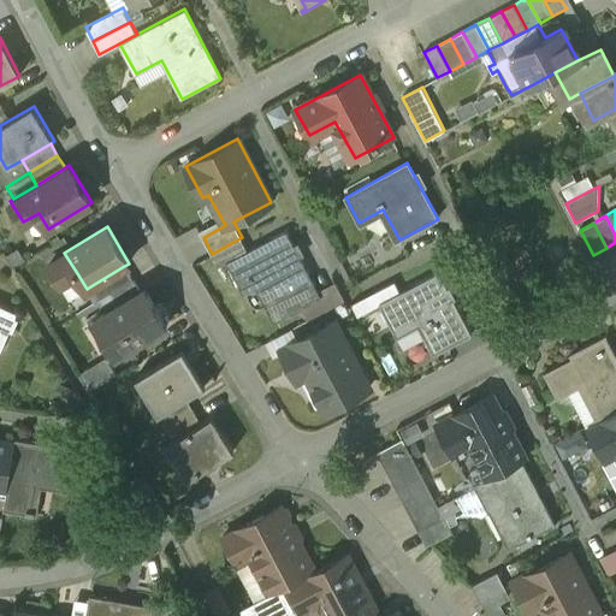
[(286,230),(227,262),(241,288),(254,280),(253,277),(266,271),(271,280),(265,284),(283,318),(321,297),(286,230)]
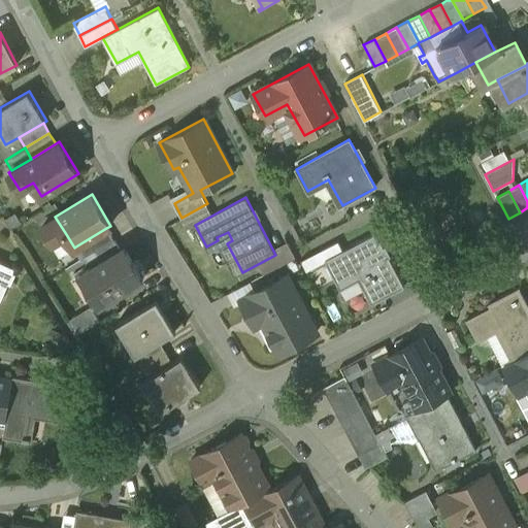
[(55,217),(41,225),(53,242),(66,234),(55,217)]
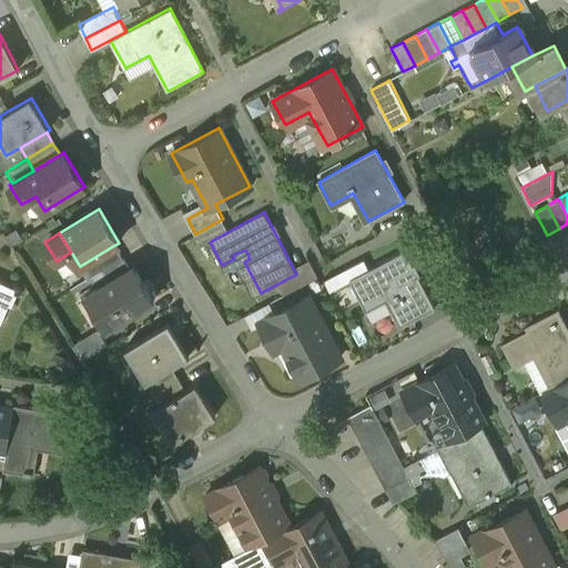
[(114,245),(83,264),(91,276),(122,256),(114,245)]
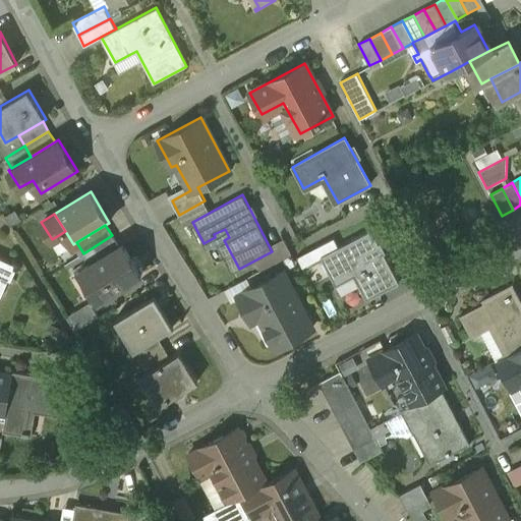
[(371,229),(322,255),(334,280),(351,270),(366,299),(400,282),(371,229)]
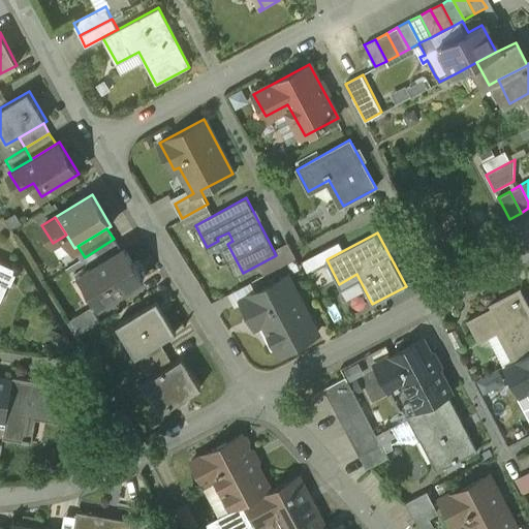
[(114,239),(85,257),(91,267),(120,249),(114,239)]
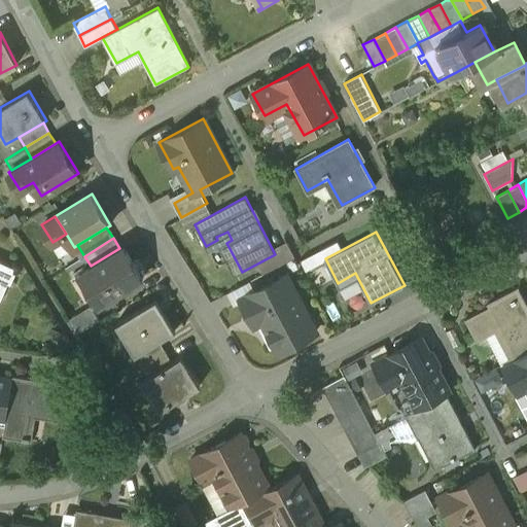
[(91,266),(79,273),(90,289),(95,286),(102,300),(98,303),(99,305),(143,278),(124,246),(119,248),(91,266)]
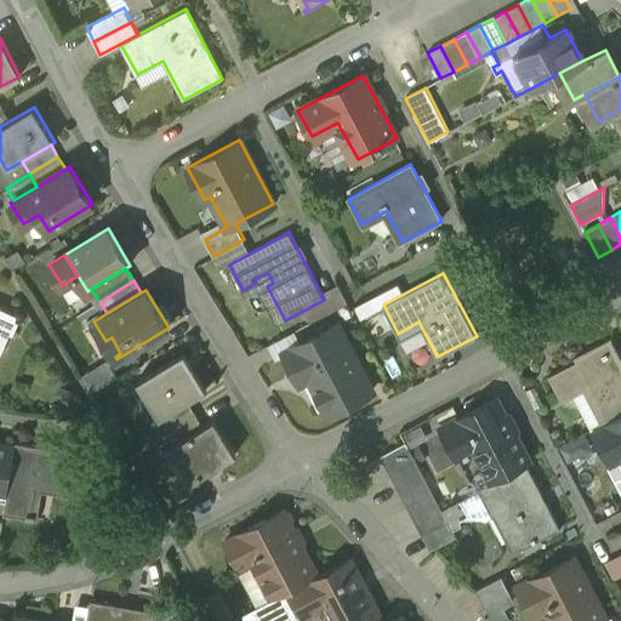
[(16,317),(0,309),(0,352),(7,335),(11,336),(17,323),(13,322),(16,317)]
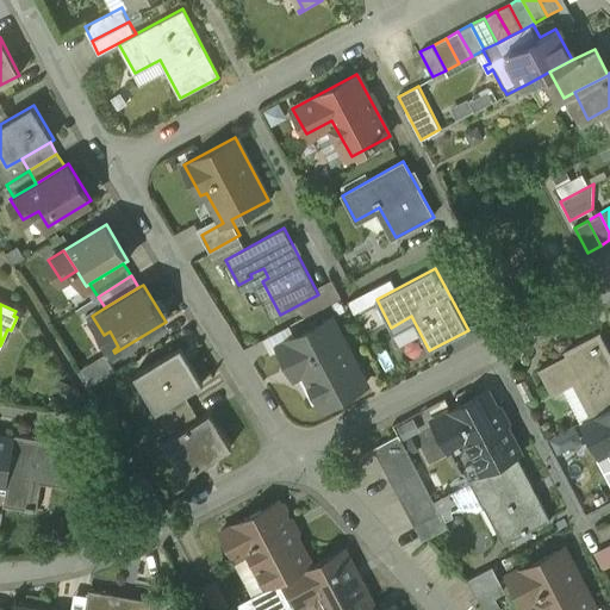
[(332,318),(286,343),(298,365),(306,360),(330,404),(367,385),(332,318)]
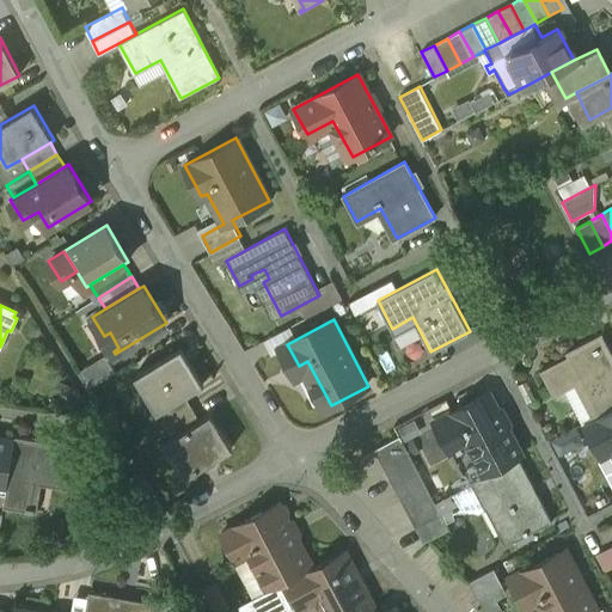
[(611,353),(601,334),(565,352),(568,356),(540,371),(552,391),(579,378),(599,415),(611,408),(611,353)]
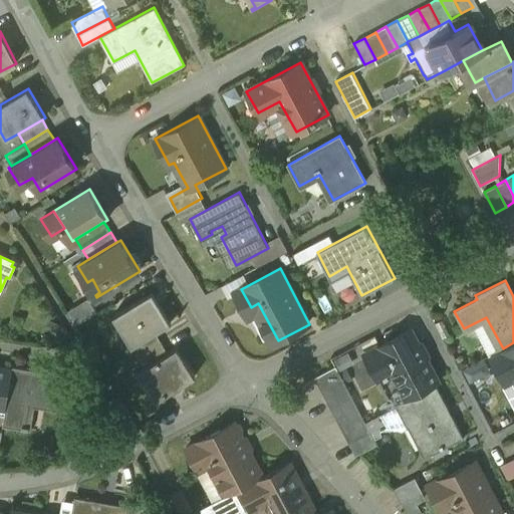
[(152,292),(113,316),(122,330),(127,327),(138,343),(156,332),(171,322),(152,292)]
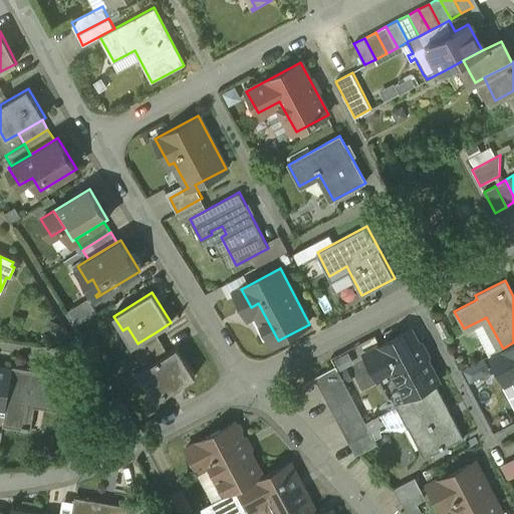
[(87,298),(65,311),(74,325),(95,312),(87,298)]
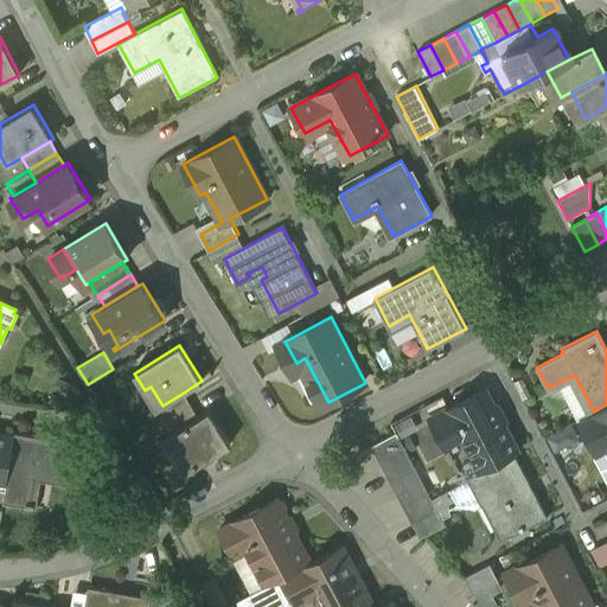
[(485,390),(432,419),(451,457),(467,448),(479,472),(515,454),(517,452),(485,390)]
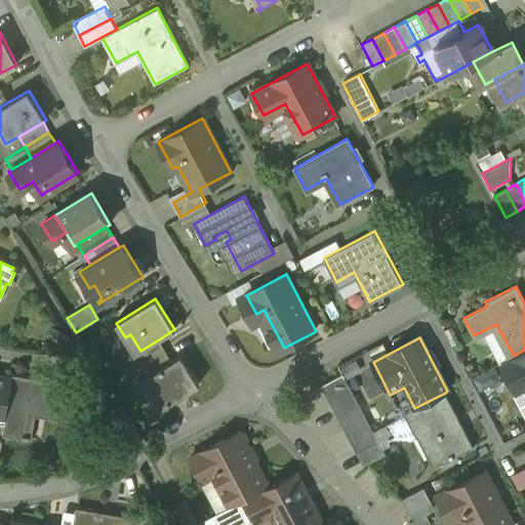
[(140,351),(135,354),(142,364),(165,350),(159,339),(140,351)]
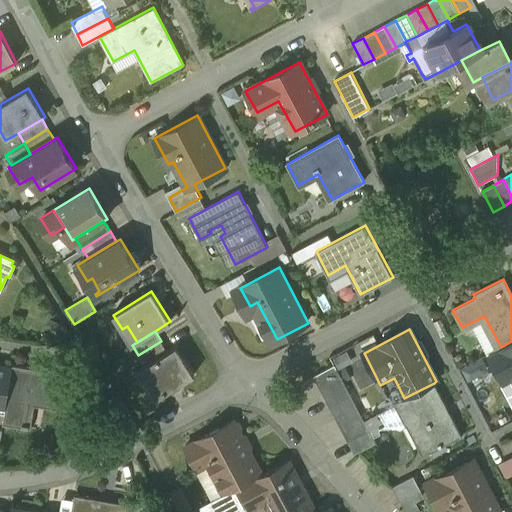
[(161,341),(138,355),(144,365),(167,351),(161,341)]
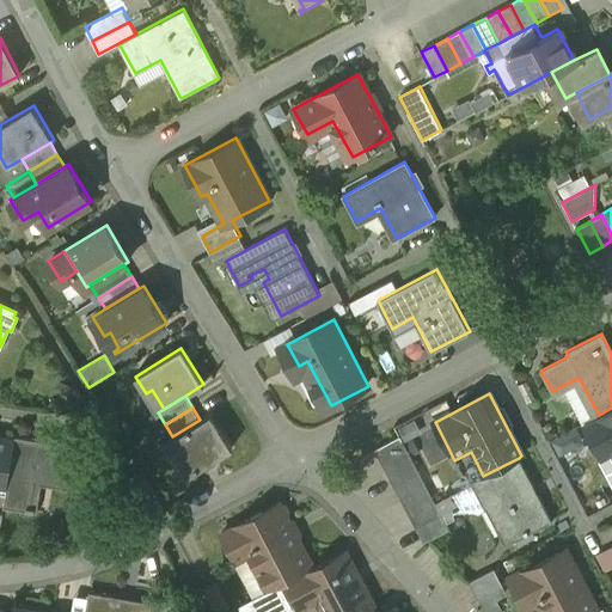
[(611,408),(599,415),(583,423),(603,459),(611,454),(611,408)]
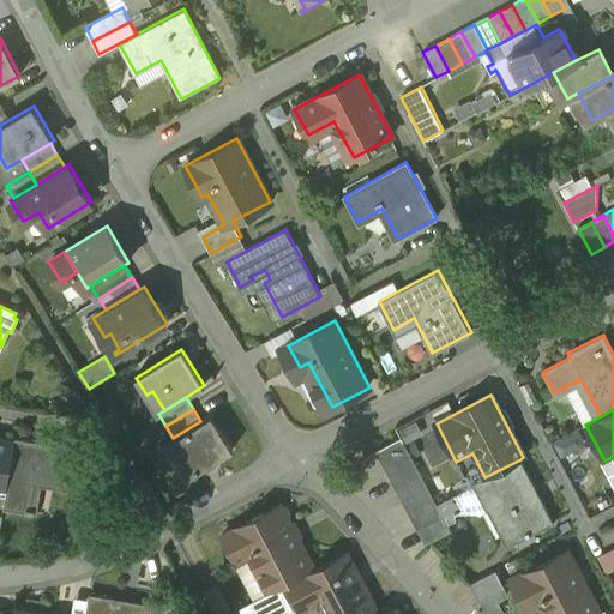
[(173,438),(164,444),(164,445),(170,441),(181,458),(175,462),(186,480),(233,451),(210,415),(200,421),(173,438)]
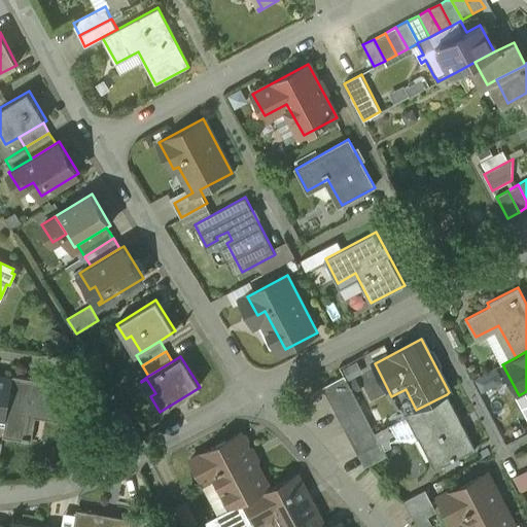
[(345,375),(322,387),(328,398),(351,387),(345,375)]
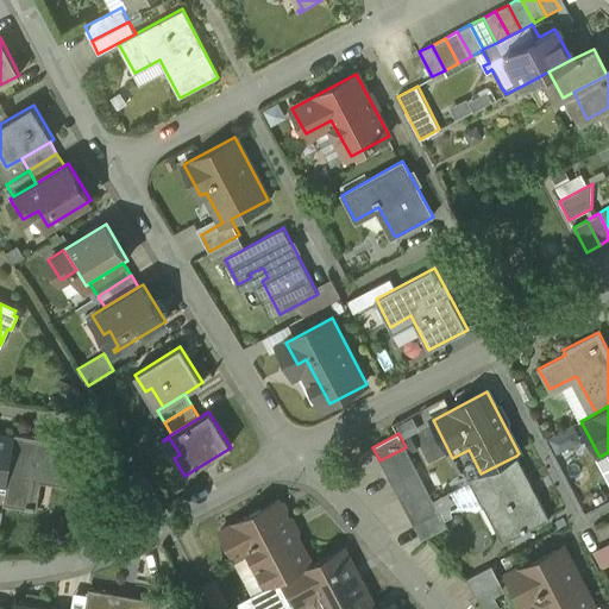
[(85,446),(14,434),(14,438),(6,485),(4,504),(37,509),(42,482),(79,488),(85,446)]
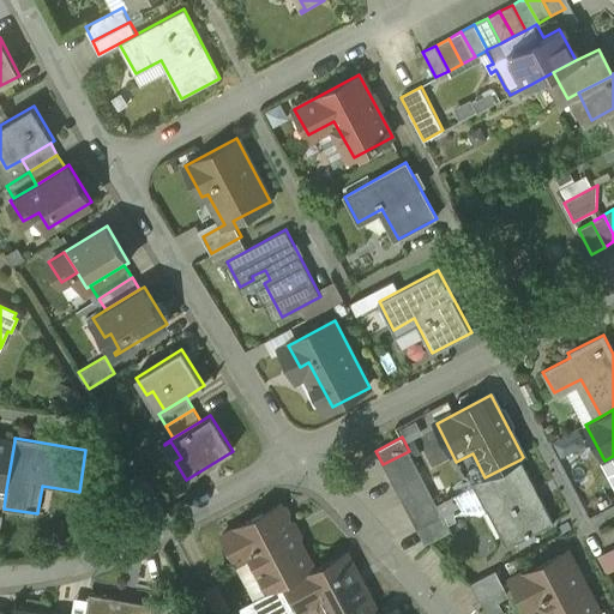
[(14,441),(0,439),(0,488),(6,489),(14,441)]
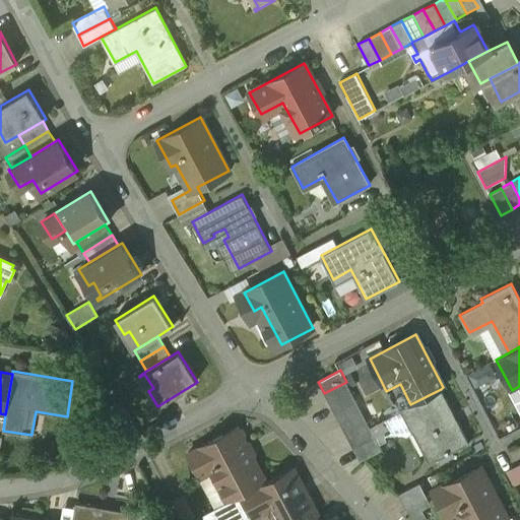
[(346,382),(324,393),(330,404),(351,393),(346,382)]
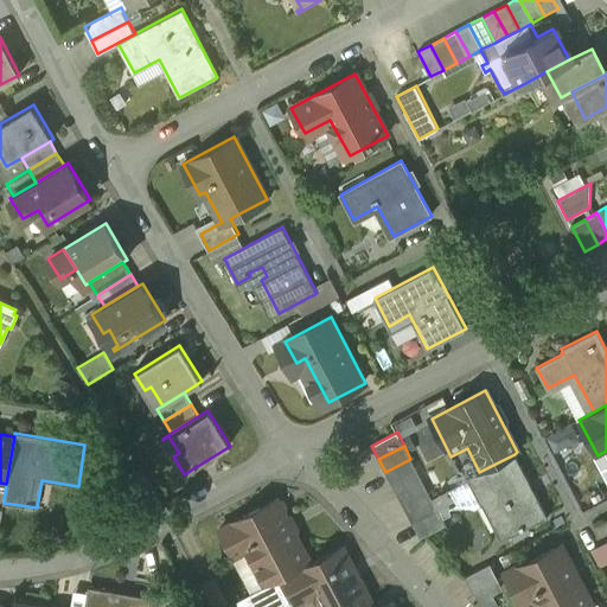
[(479,472),(468,478),(483,504),(490,500),(510,537),(547,518),(515,454),(479,472)]
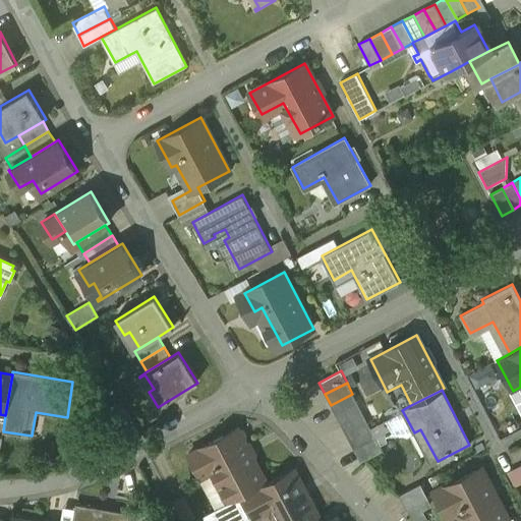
[(352,394),(331,405),(337,416),(358,404),(352,394)]
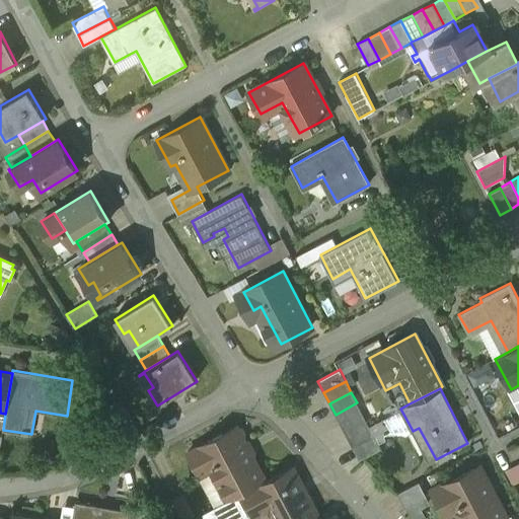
[(357,402),(336,415),(341,425),(363,414),(357,402)]
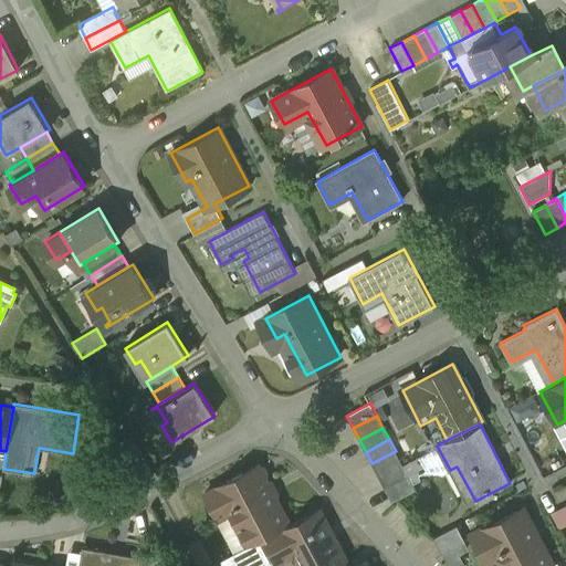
[(396,451),(371,463),(378,475),(401,462),(396,451)]
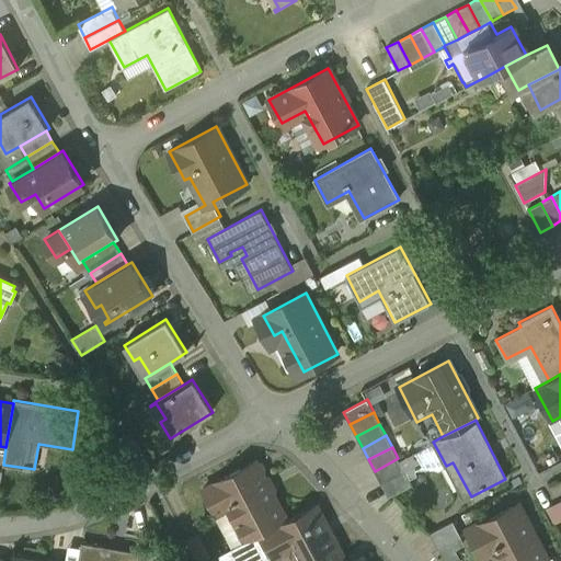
[(398,458),(375,471),(381,484),(404,471),(398,458)]
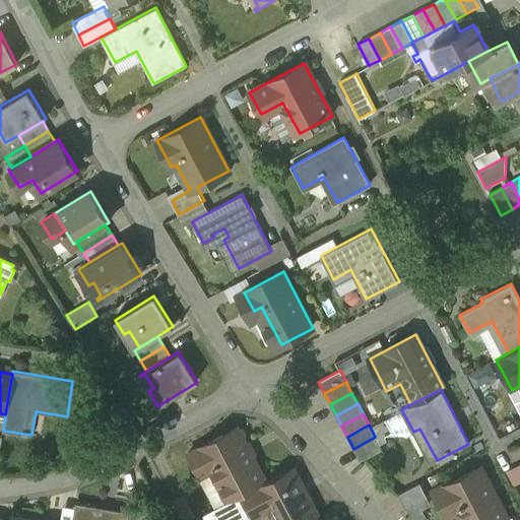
[(237,428),(188,453),(197,469),(213,461),(233,498),(265,481),(237,428)]
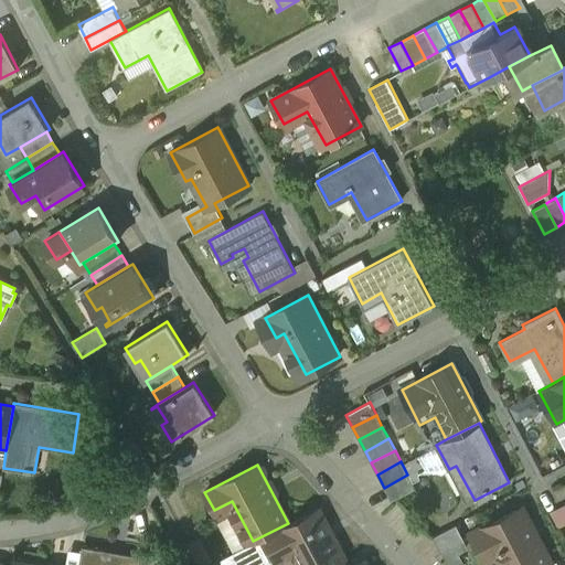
[(407,475),(384,488),(391,501),(415,489),(407,475)]
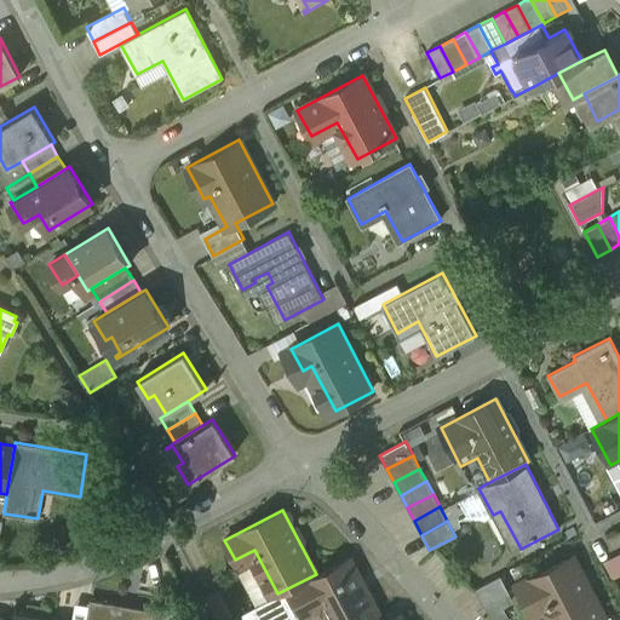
[(601,619),(604,619),(573,556),(516,586),(530,614),(550,603),(558,619),(601,619)]
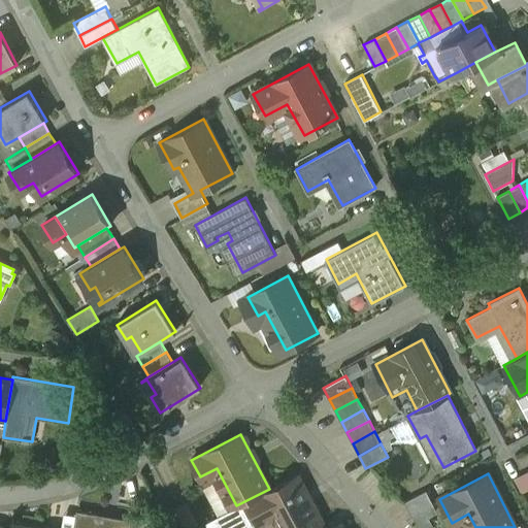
[(325,527),(296,474),(236,505),(200,525),(201,526),(208,522),(210,527),(241,527),(274,512),(283,527),(325,527)]
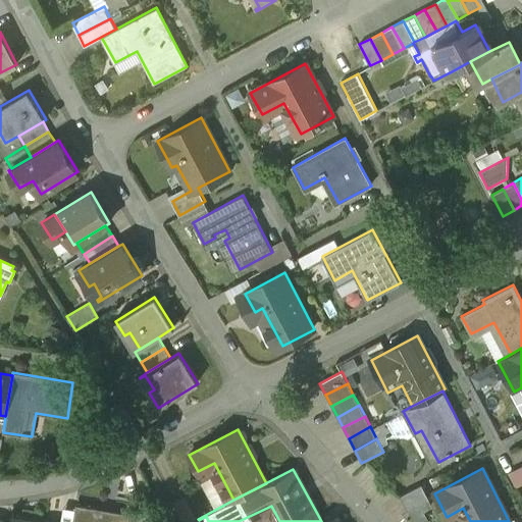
[(421,484),(403,494),(400,497),(408,511),(429,500),(421,484)]
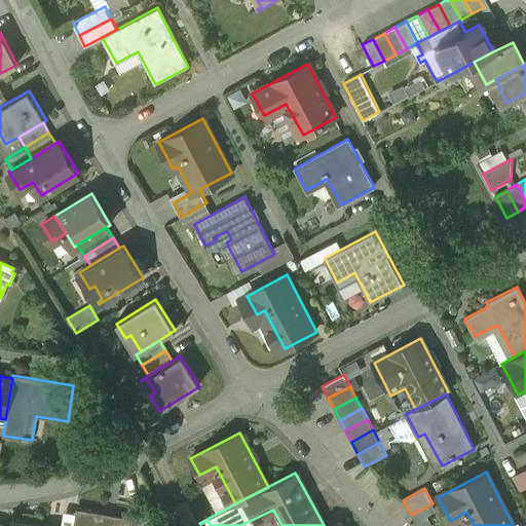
[(130,525),(133,519),(76,509),(73,525),(130,525)]
